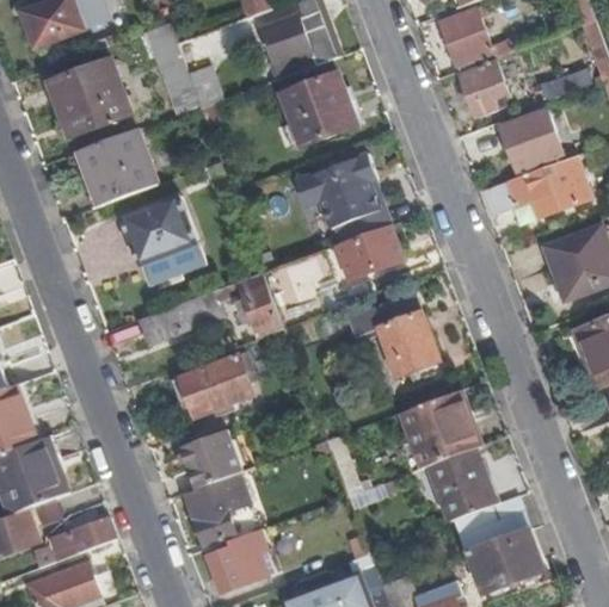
[(47,0),(20,11),(35,48),(84,29),(84,26),(99,20),(98,17),(103,14),(97,0),(47,0)]
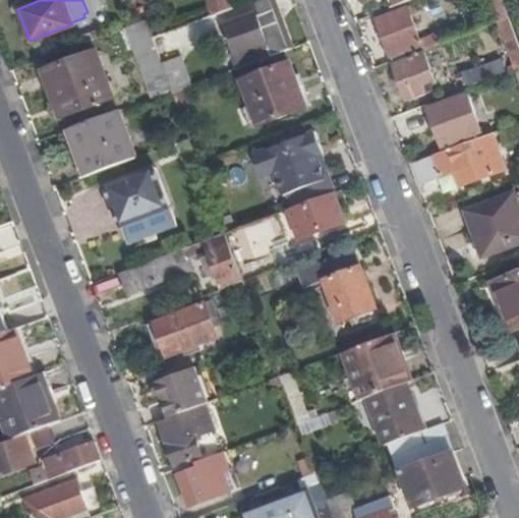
[(130,0),(134,9),(137,10),(140,10),(143,8),(145,5),(142,0),(130,0)]
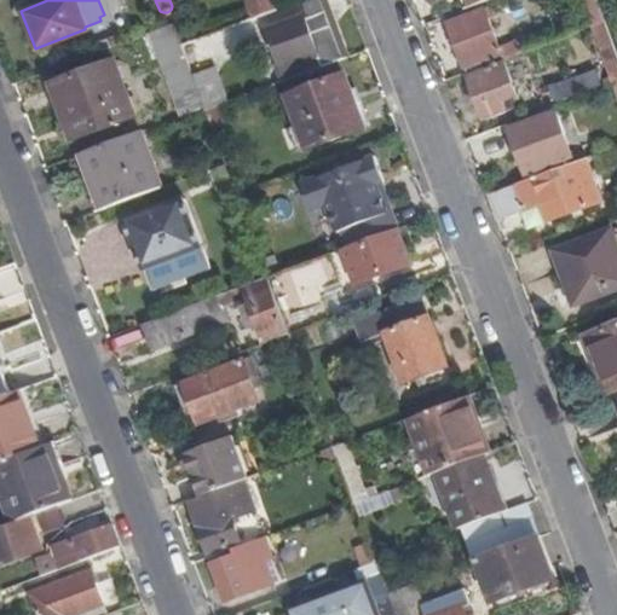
[(247,0),(243,1),(248,16),(272,7),(269,0),(247,0)]
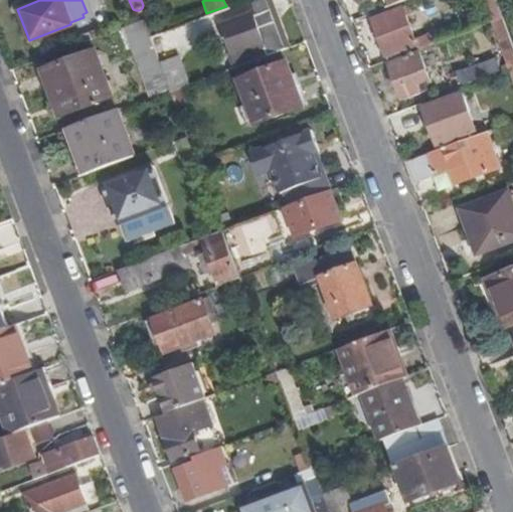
[(356,0),(345,4),(351,20),(378,9),(374,0),(356,0)]
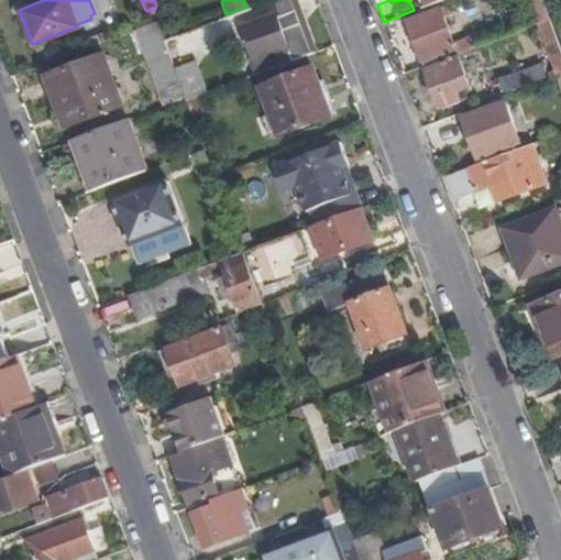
[(550,19),(542,0),(528,0),(538,23),(550,19)]
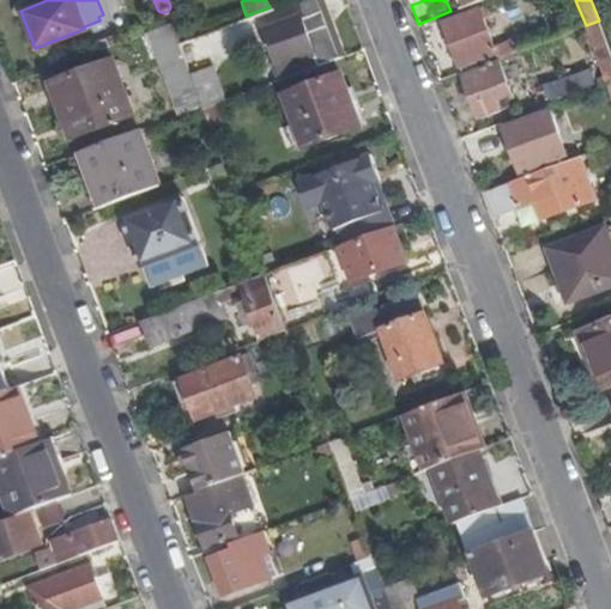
[(500,58),(516,52),(510,38),(491,46),(476,8),(442,22),(459,66),(496,52),(500,58)]
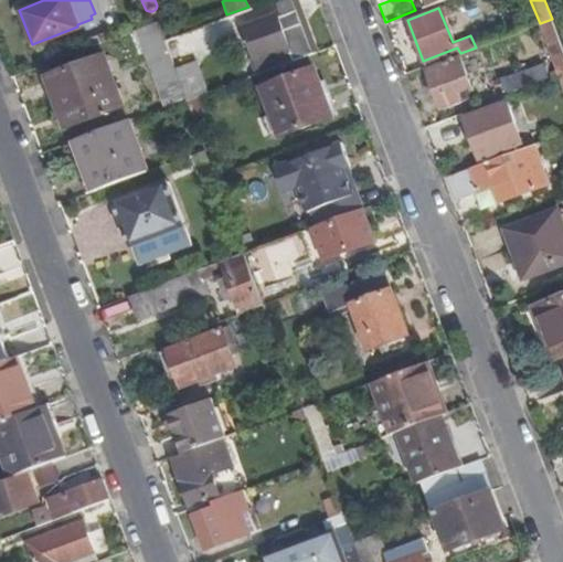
[(241,25),(259,72),(312,52),(297,11),(277,18),(275,13),(241,25)]
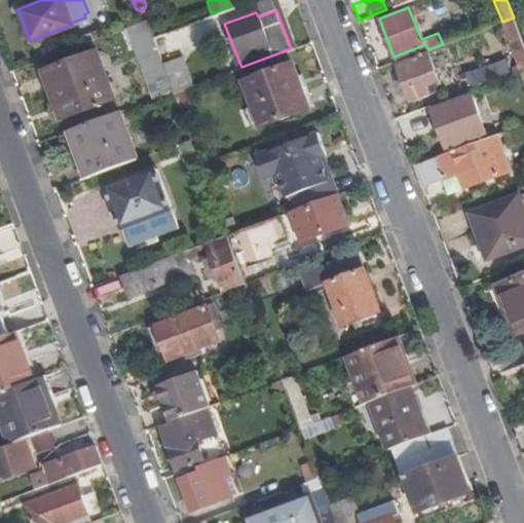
[(523,45),(514,17),(502,22),(521,70),(523,68),(523,45)]
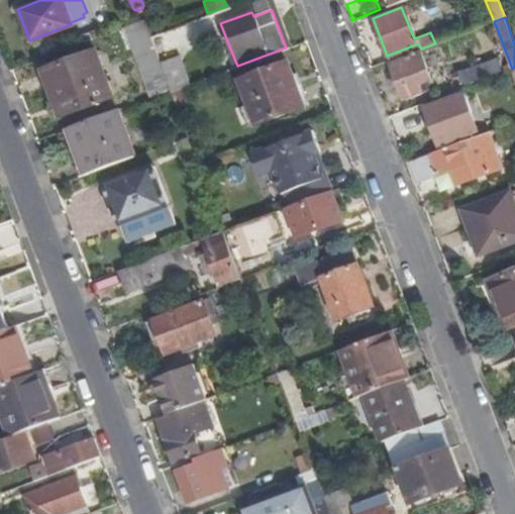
[(149,97),(170,89),(160,63),(149,35),(142,18),(123,25),(149,97)]
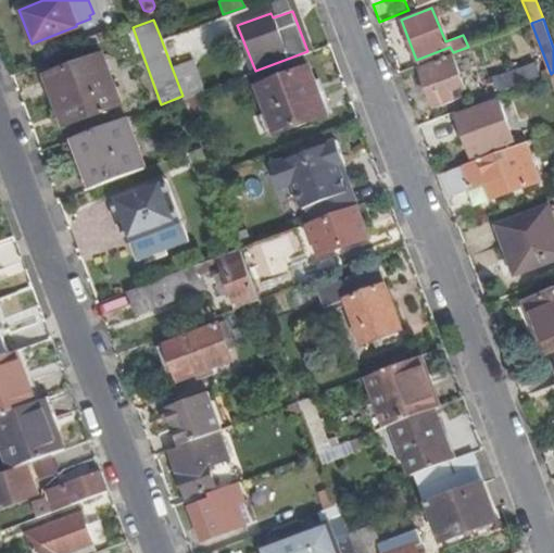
[(63,125),(120,103),(101,52),(43,75),(63,125)]
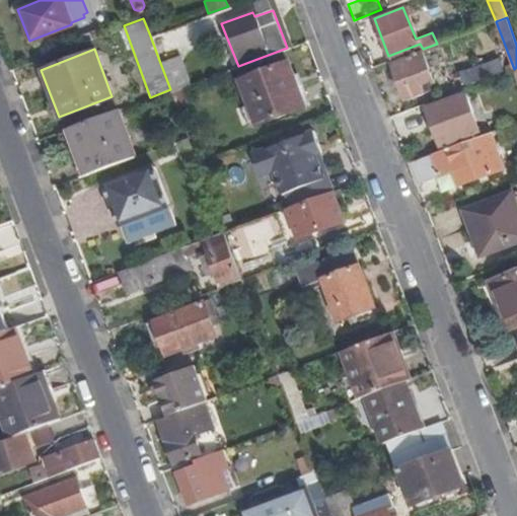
[(420,50),(389,61),(403,99),(422,92),(419,84),(431,79),(420,50)]
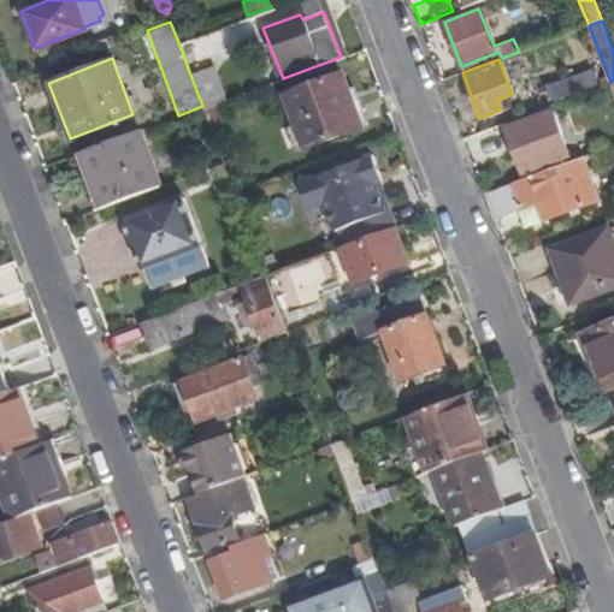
[(212,66),(190,75),(202,106),(204,108),(219,102),(225,101),(212,66)]
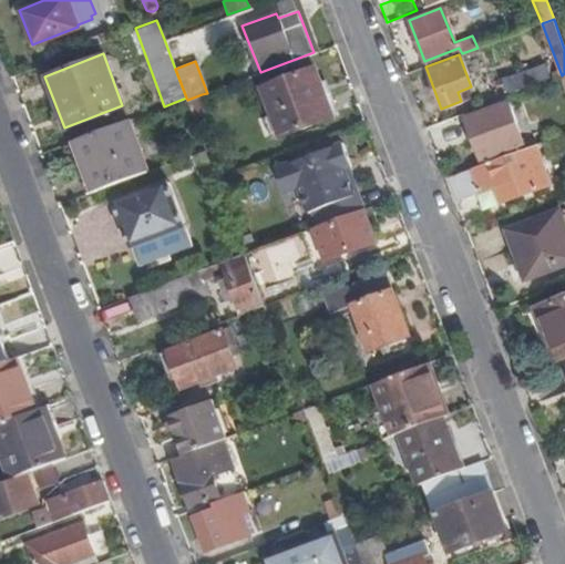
[(544,64),(504,80),(509,92),(550,77),(544,64)]
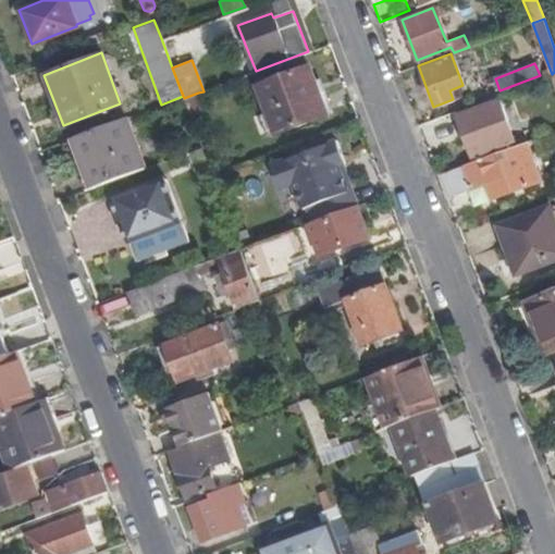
[(308,64),(257,84),(275,133),(327,113),(308,64)]
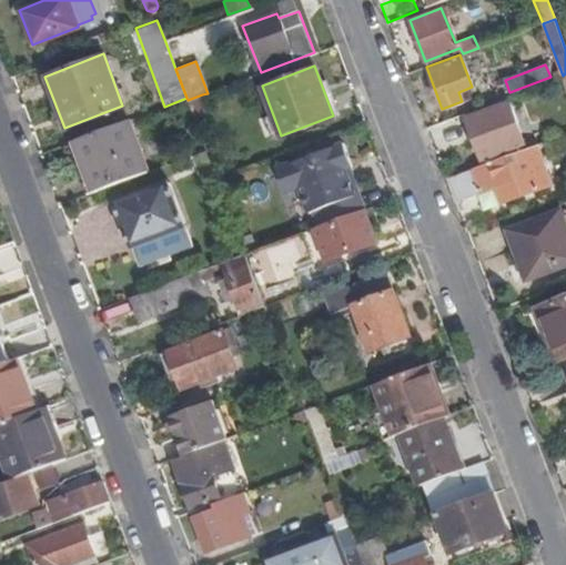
[(208,108),(202,94),(188,100),(192,113),(208,108)]
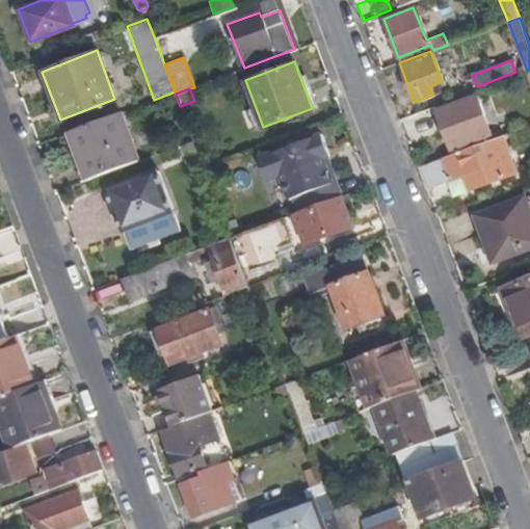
[(433,105),(415,112),(419,124),(438,116),(451,153),(493,137),(476,95),(434,109),(433,105)]
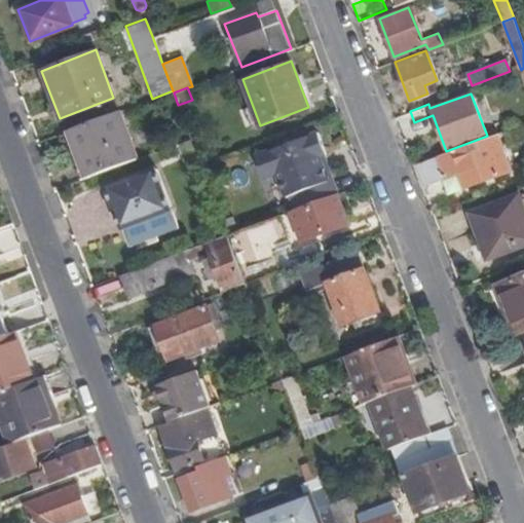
[(137,158),(118,111),(67,131),(84,178),(137,158)]
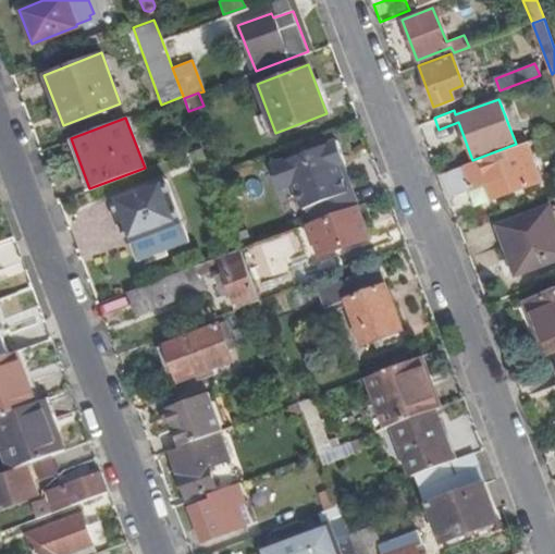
[(438,173),(445,194),(484,180),(491,198),(539,179),(525,140),(516,144),(472,160),(438,173)]
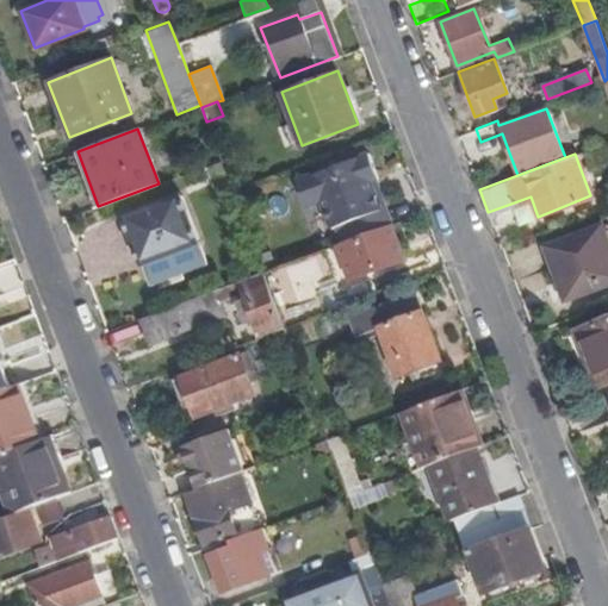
[(221,161),(206,166),(213,186),(229,180),(221,161)]
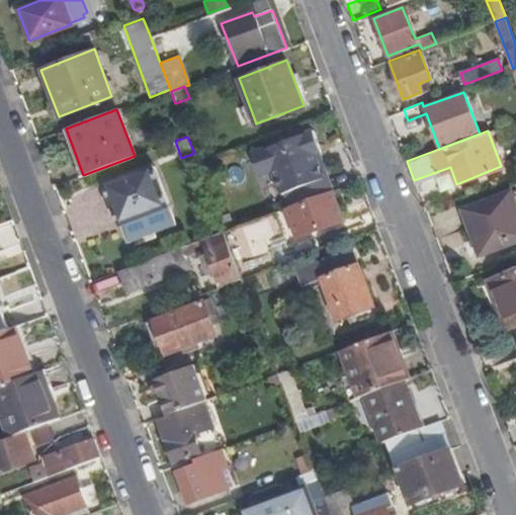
[(285,140),(251,154),(256,168),(270,162),(272,168),(278,165),(276,160),(290,154),(285,140)]
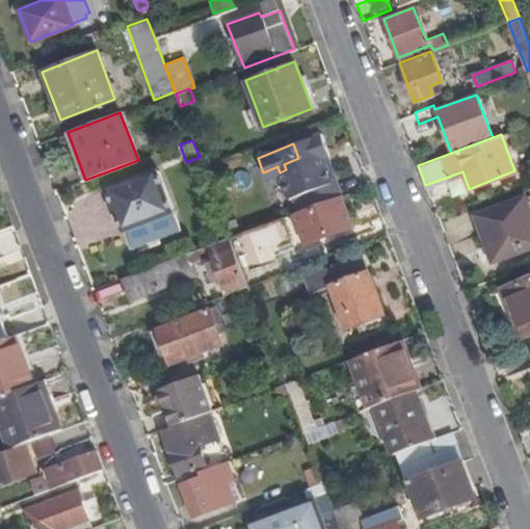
[(242,162),(219,170),(224,184),(247,176),(242,162)]
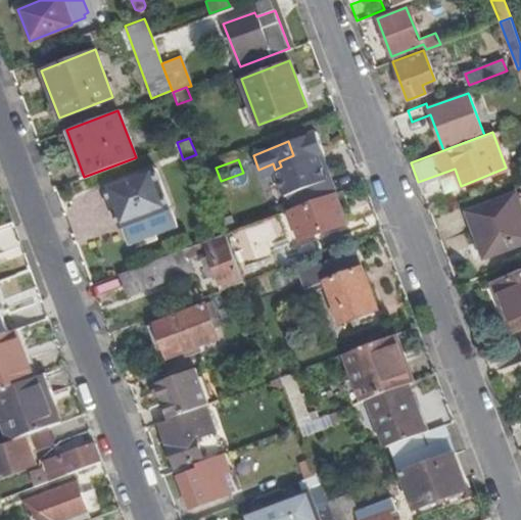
[(131,245),(176,229),(153,169),(105,187),(122,230),(124,229),(131,245)]
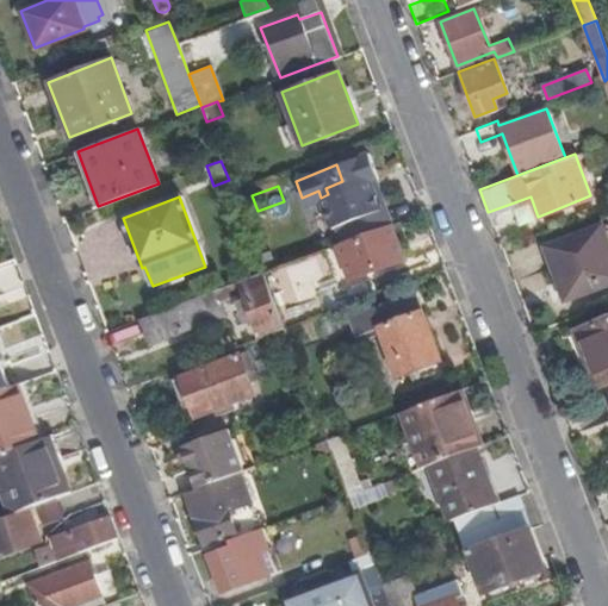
[(345,282),(409,260),(396,220),(332,243),(345,282)]
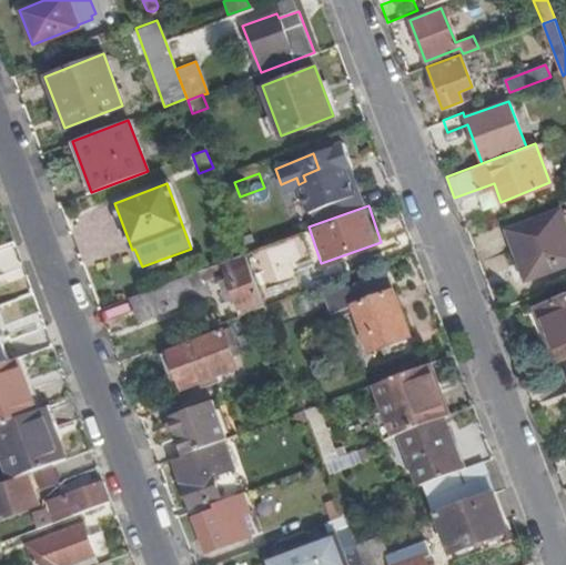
[(565,225),(559,210),(507,230),(526,279),(565,263),(565,225)]
